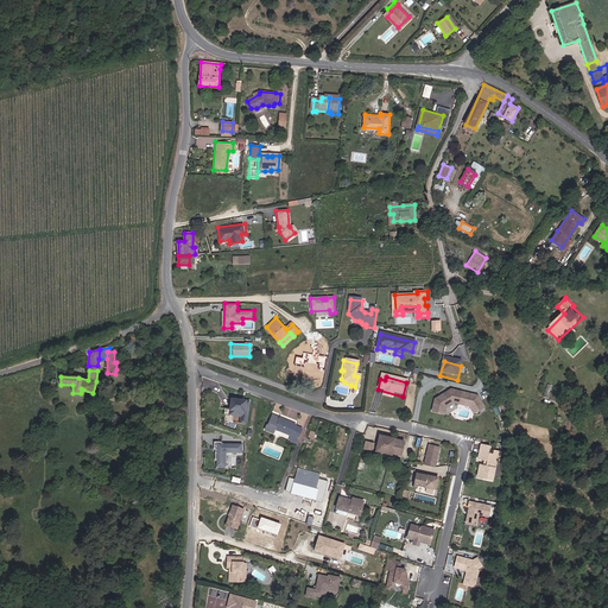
[(461,396),(451,393),(450,397),(447,396),(435,403),(431,413),(443,417),(444,410),(453,406),(457,407),(461,396)]
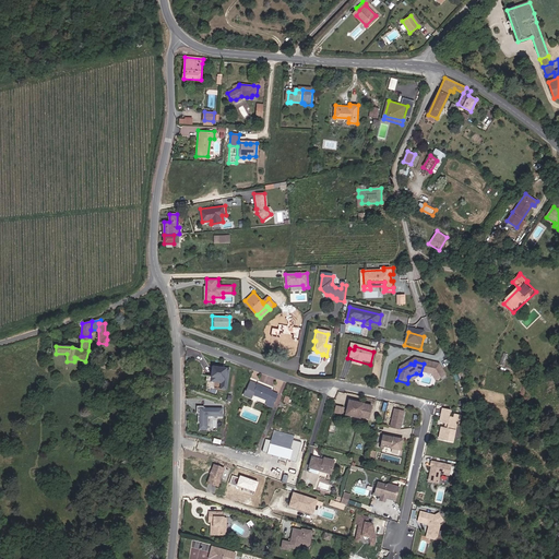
[(427,376),(429,367),(430,366),(424,364),(420,375),(427,376)]
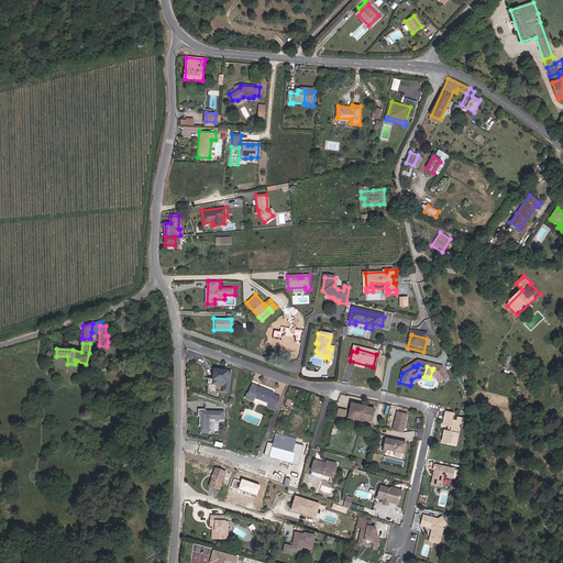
[(441,371),(433,368),(432,370),(430,378),(434,379),(438,386),(448,381),(441,371)]
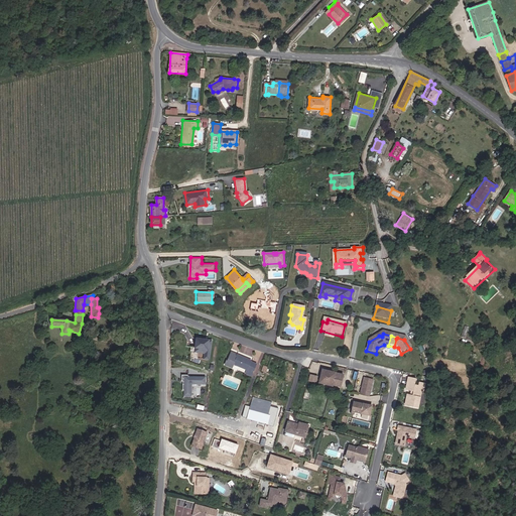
[(209,361),(211,342),(197,340),(196,349),(201,350),(200,354),(205,355),(204,360),(209,361)]
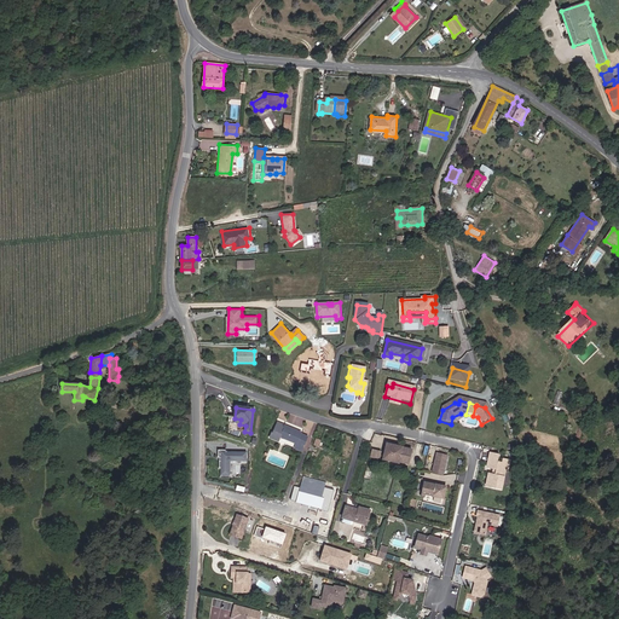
[(299,433),(273,422),(268,432),(267,432),(266,435),(275,439),(276,435),(293,444),(291,447),(298,451),(305,438),(298,434),(299,433)]
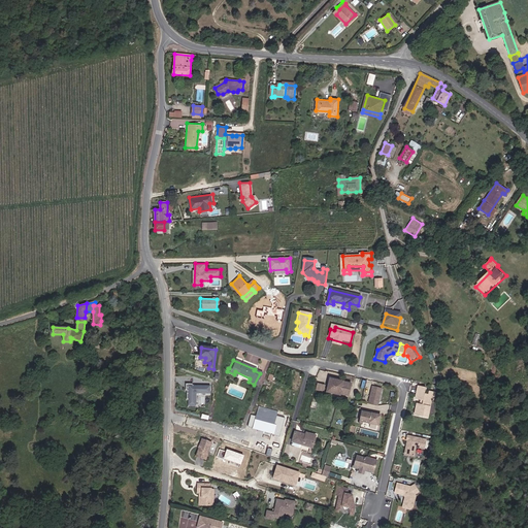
[(350,380),(328,377),(327,392),(340,393),(340,392),(349,393),(350,380)]
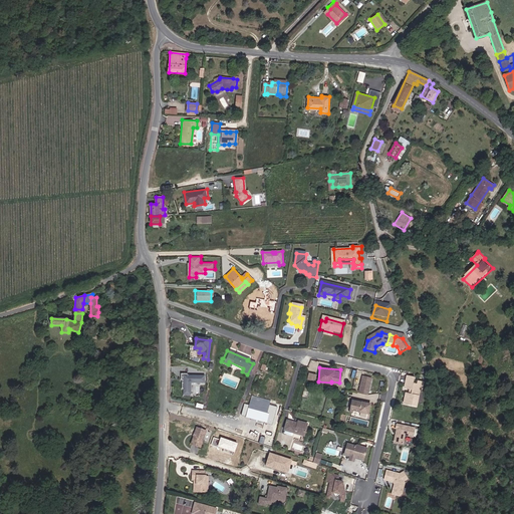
[(308,379),(316,380),(317,373),(310,372),(308,379)]
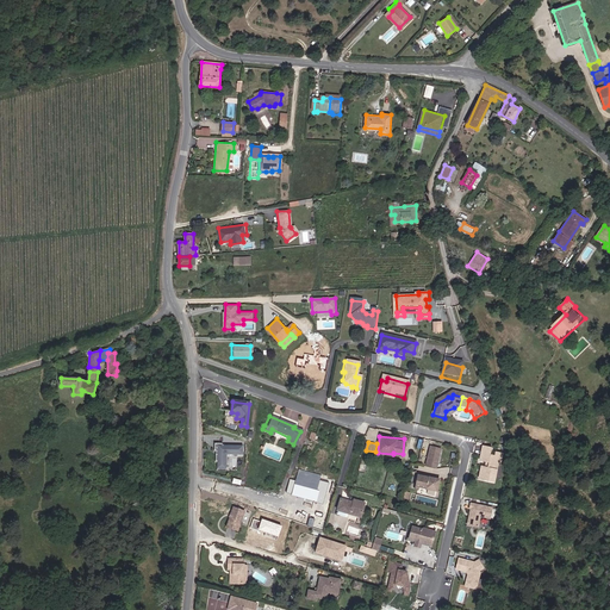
[(243,454),(243,444),(223,446),(223,443),(215,443),(215,452),(216,452),(216,462),(218,462),(217,468),(226,468),(226,454),(243,454)]
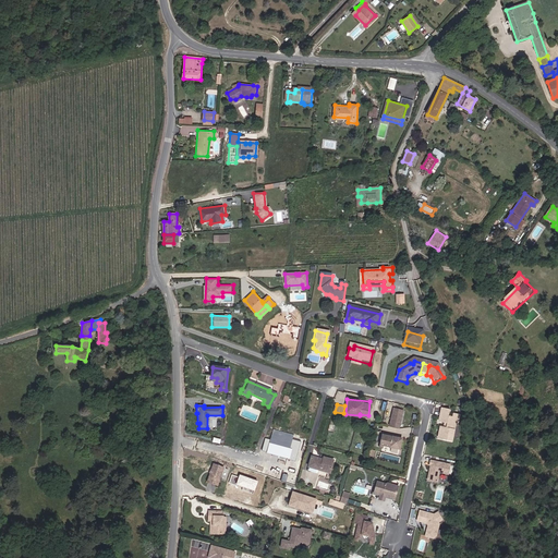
[(457,425),(459,414),(452,412),(451,416),(448,415),(449,409),(441,408),(438,421),(446,423),(445,427),(439,426),(438,433),(444,434),(443,439),(451,440),(455,425),(457,425)]
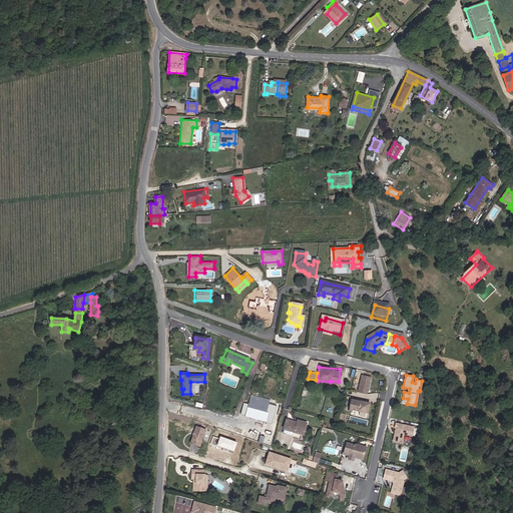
[(365,394),(369,378),(360,376),(357,391),(365,394)]
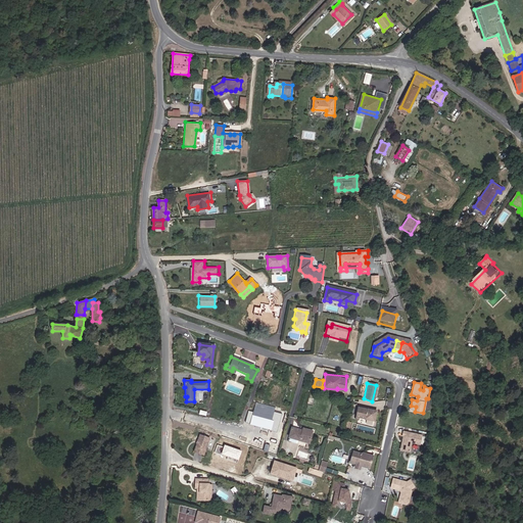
[(256,403),(252,416),(271,423),(275,411),(256,403)]
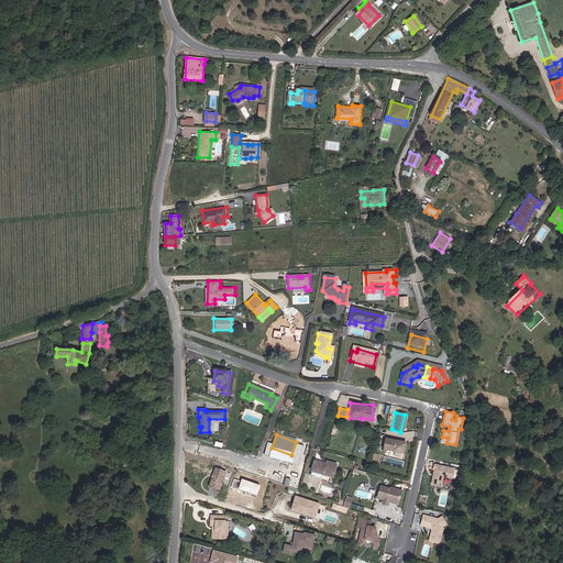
[(393,448),(395,438),(385,435),(383,445),(383,449),(385,449),(386,446),(393,448)]
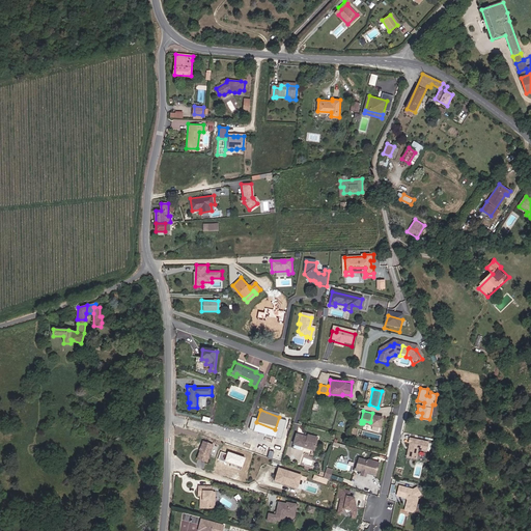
[(317,440),(308,438),(307,440),(306,440),(306,441),(304,441),(303,439),(299,438),(296,440),(294,447),(303,449),(313,452),(312,457),(314,458),(315,452),(314,452),(317,440)]
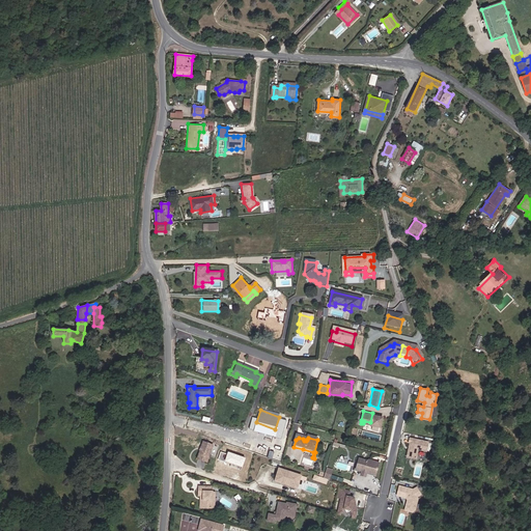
[(425,452),(427,443),(409,439),(408,444),(409,444),(408,448),(410,449),(409,450),(408,450),(406,457),(415,459),(417,450),(425,452)]
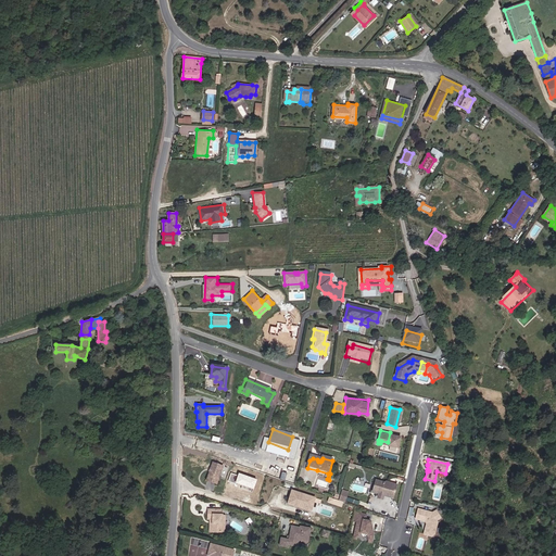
[(223,465),(213,462),(206,480),(216,483),(223,465)]
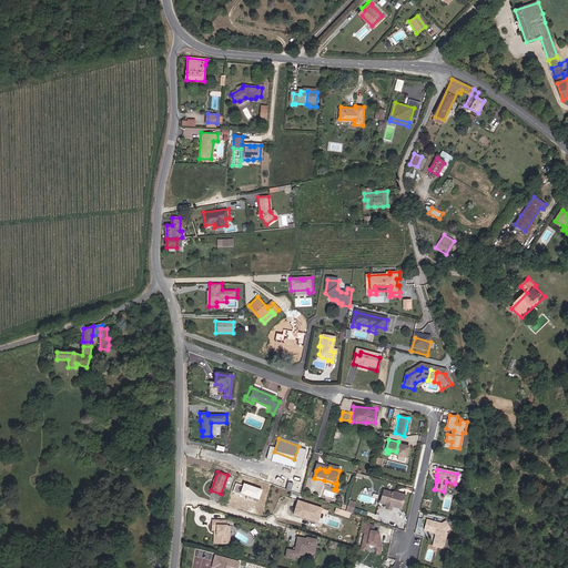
[(257,504),(262,492),(244,485),(243,486),(236,484),(233,493),(246,497),(245,500),(257,504)]
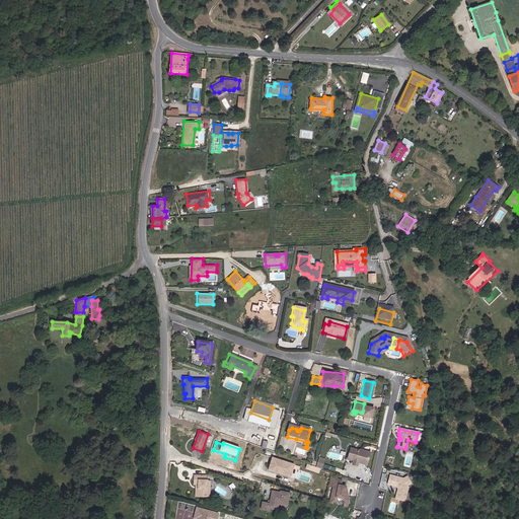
[(350,450),(347,460),(353,461),(359,463),(368,465),(371,454),(367,453),(367,454),(362,453),(361,451),(360,451),(358,452),(350,450)]
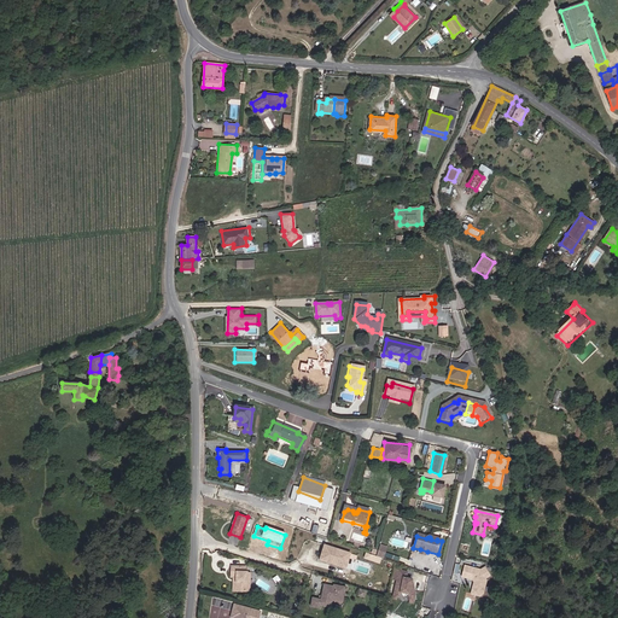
[(347,563),(350,554),(326,547),(321,561),(344,569),(345,563),(347,563)]
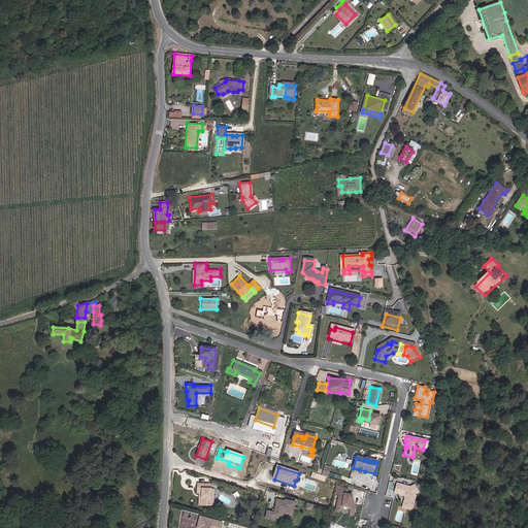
[(314,471),(311,476),(326,481),(327,475),(314,471)]
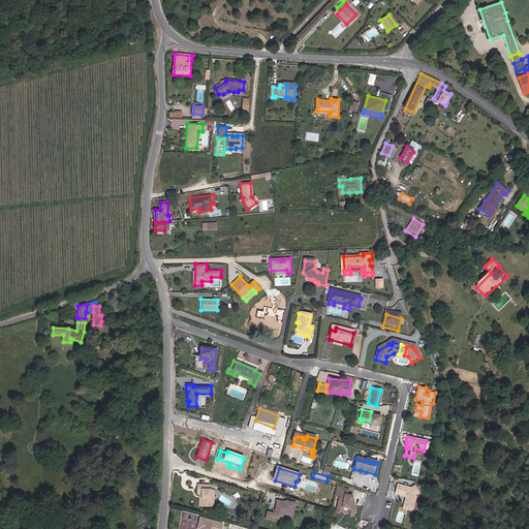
[(210,488),(198,486),(197,490),(203,491),(201,499),(200,499),(199,507),(209,508),(210,500),(211,492),(210,492),(210,488)]
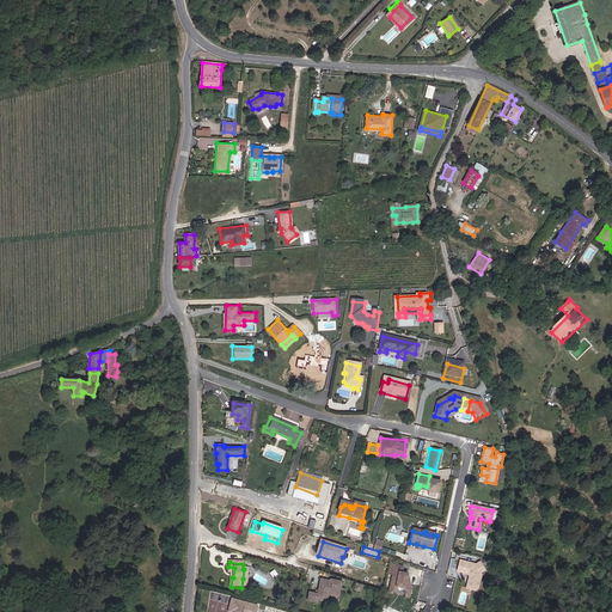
[(479,574),(484,571),(479,563),(475,567),(475,565),(460,562),(457,573),(467,575),(470,576),(471,577),(470,579),(467,586),(478,588),(481,576),(479,574)]
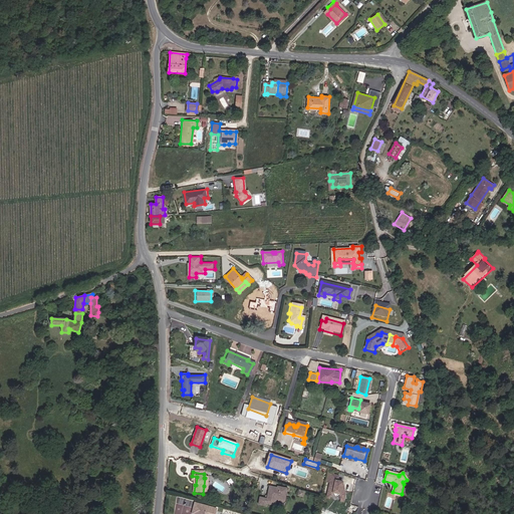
[(338,479),(331,478),(326,501),(329,502),(333,496),(339,497),(340,504),(343,505),(345,499),(342,485),(337,484),(338,479)]
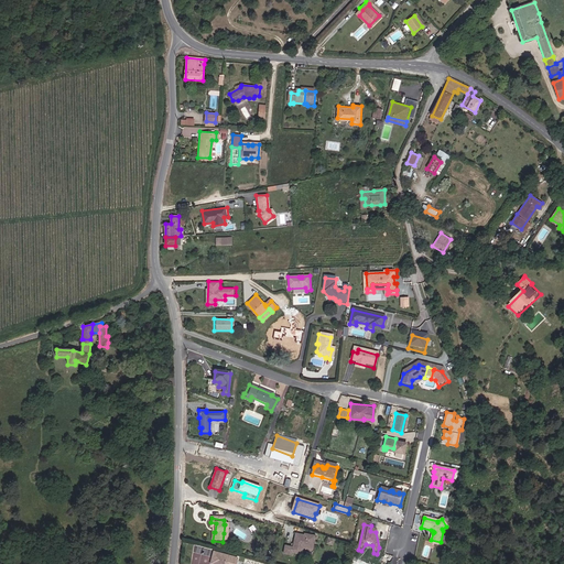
[(303,538),(296,537),(293,550),(285,548),(283,555),(291,557),(292,554),(301,556),(303,549),(305,550),(305,551),(311,553),(314,540),(305,537),(305,540),(302,539),(303,538)]
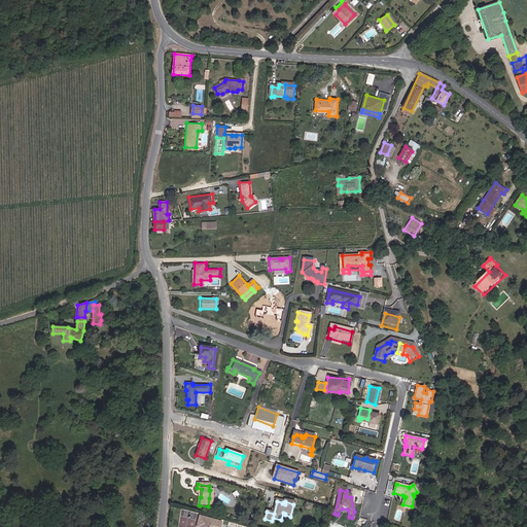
[(221,526),(223,522),(201,516),(200,522),(204,523),(202,526),(214,526),(215,526),(217,526),(221,526)]
